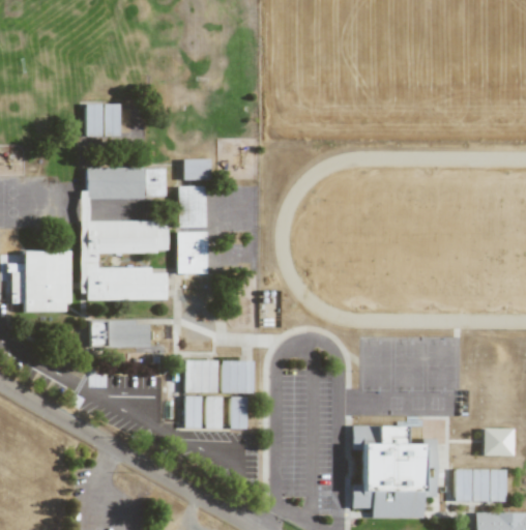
[(105,136),(120,136),(120,102),(104,104),(105,136)]
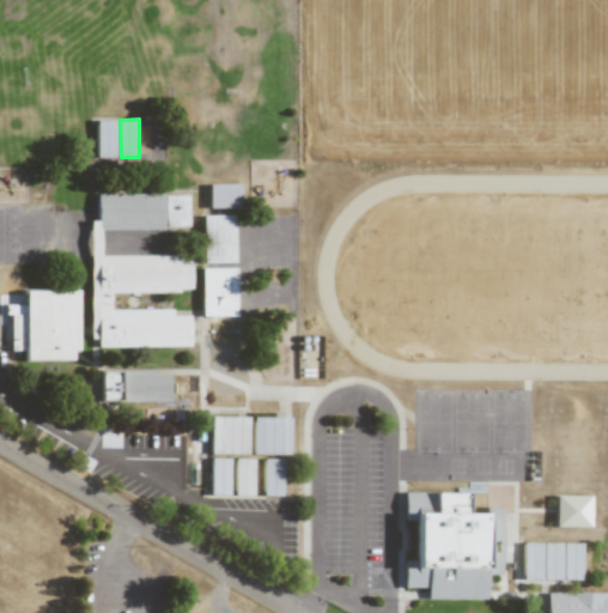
[(99,157),(119,157),(119,120),(99,120),(99,157)]
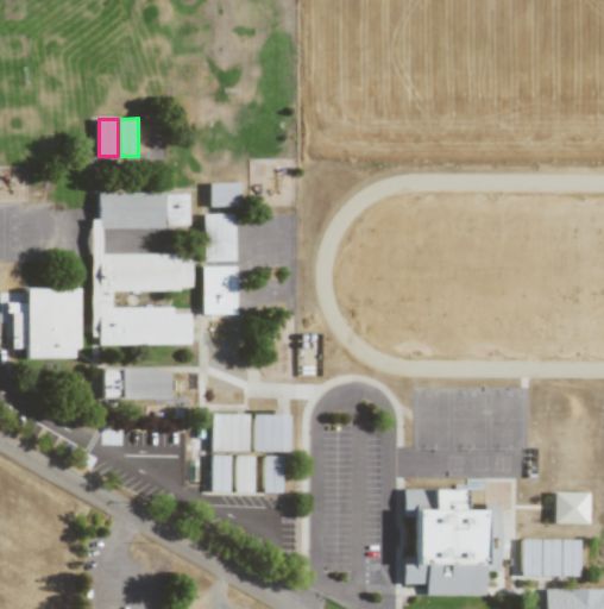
[(241,182),(211,182),(211,206),(243,206),(241,182)]
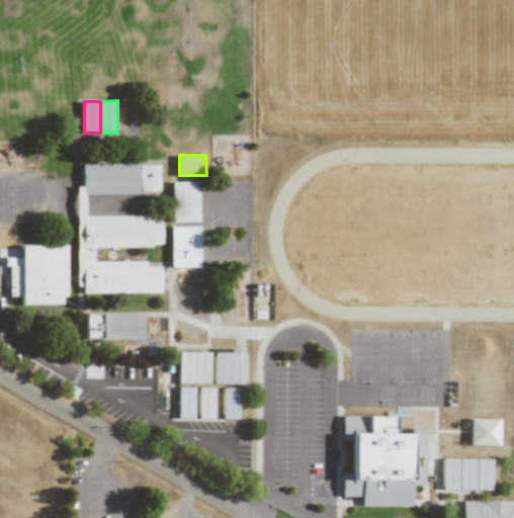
[(163,292),(163,266),(148,266),(148,260),(97,261),(97,247),(165,246),(165,216),(87,216),(87,193),(162,193),(162,163),(85,164),(85,186),(79,186),(79,286),(85,286),(86,292),(163,292)]
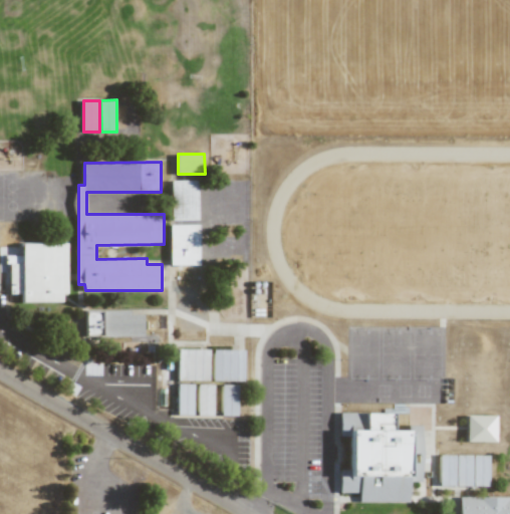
[(173,220),(200,220),(200,180),(173,181),(173,220)]
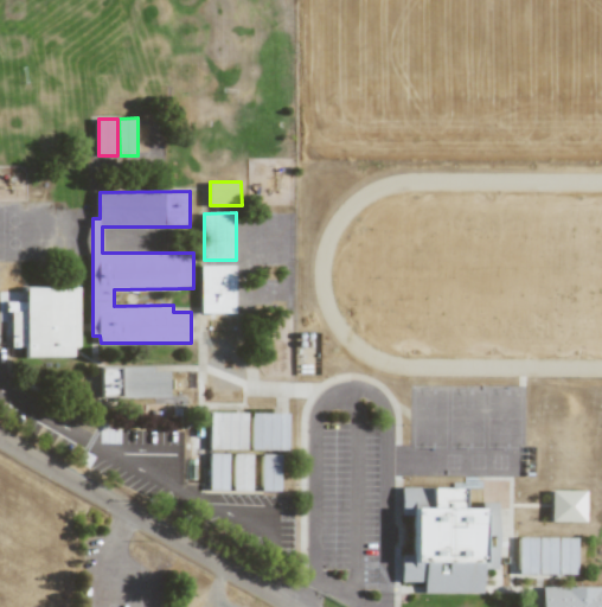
[(203,266),(203,313),(237,312),(237,264),(203,266)]
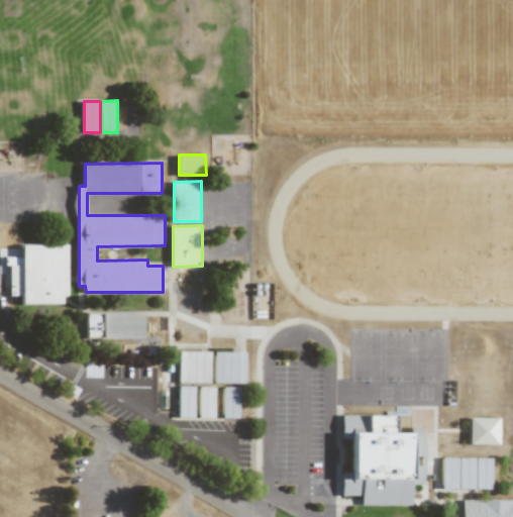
[(23,304),(65,304),(65,295),(70,295),(70,244),(23,244),(23,264),(7,264),(7,282),(2,282),(2,291),(12,291),(12,296),(23,296),(23,304)]
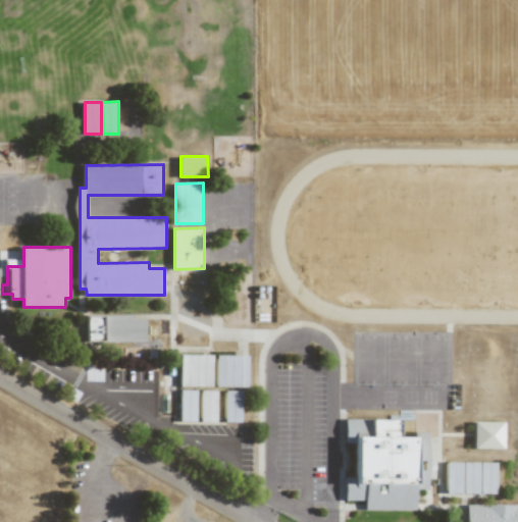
[(148,319),(135,319),(135,314),(87,315),(88,343),(148,342),(148,319)]
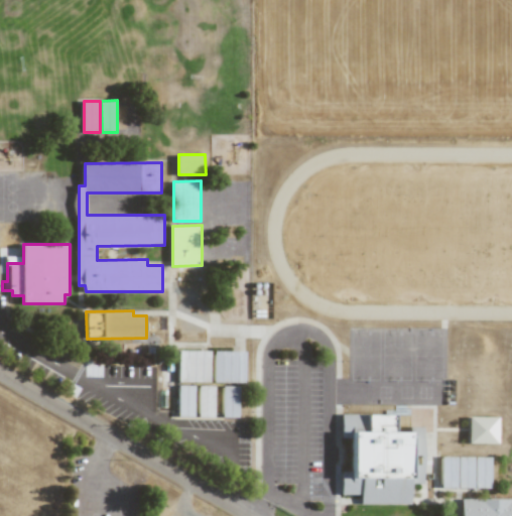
[(180,381),(212,382),(212,351),(180,350),(180,381)]
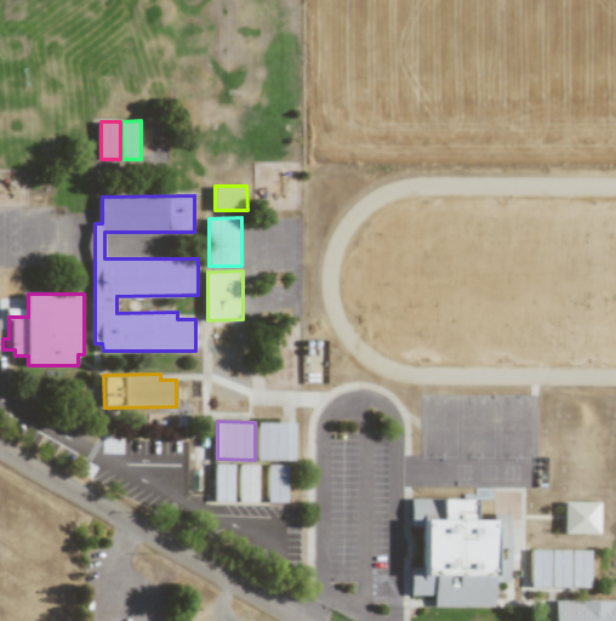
[(260,460),(297,460),(297,422),(260,422),(260,460)]
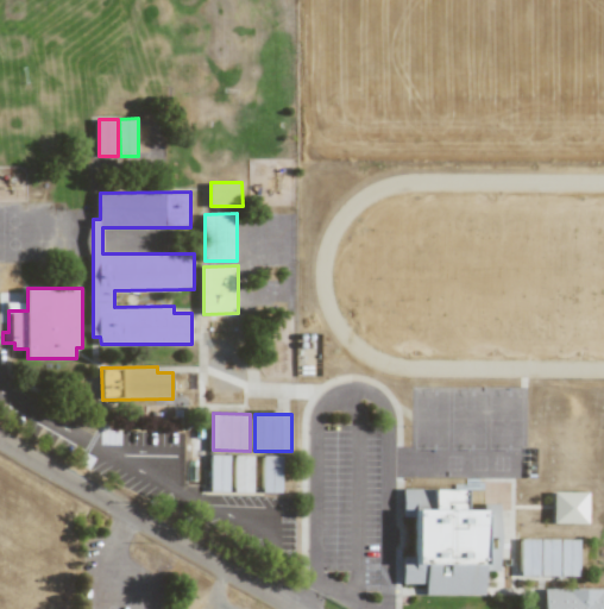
[(231,454),(213,454),(212,491),(231,491),(231,454)]
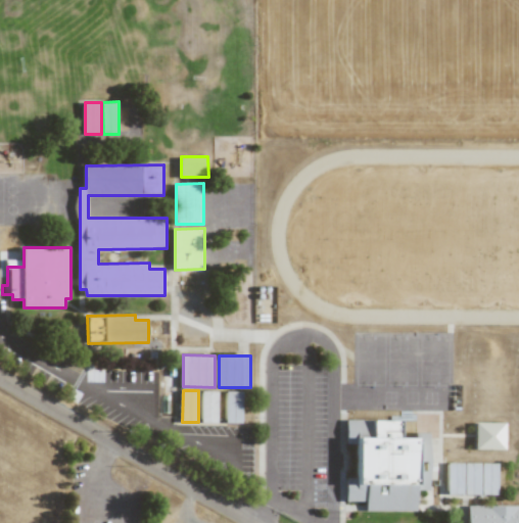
[(219,391),(202,391),(202,422),(219,422),(219,391)]
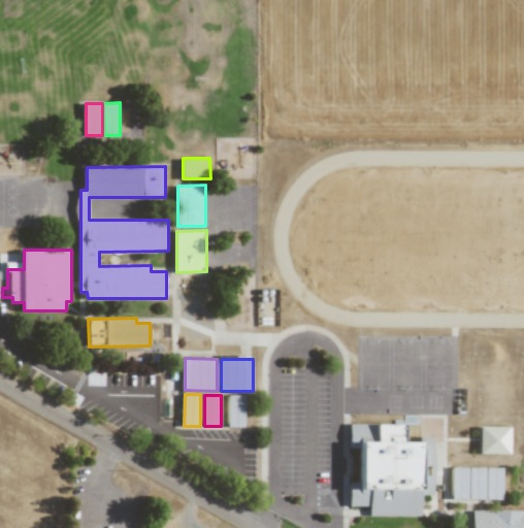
[(246,395),(230,395),(230,427),(246,427),(246,395)]
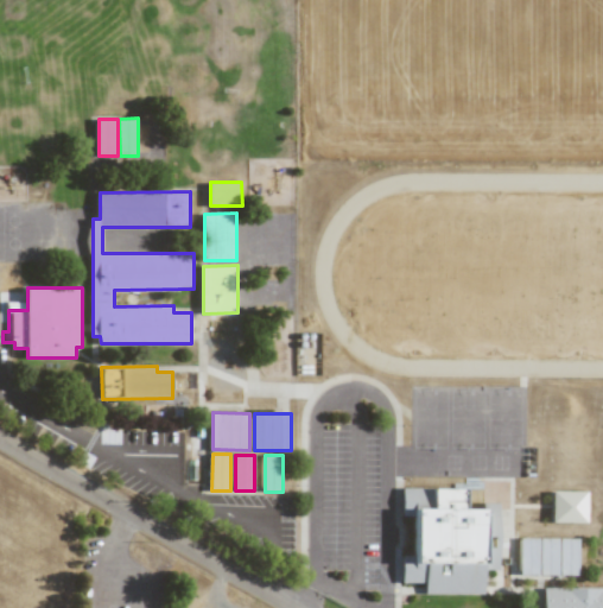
[(486,594),(486,569),(500,569),(500,502),(486,502),(486,508),(467,508),(467,488),(404,488),(404,517),(416,517),(416,555),(402,555),(402,583),(427,583),(427,594),(486,594)]
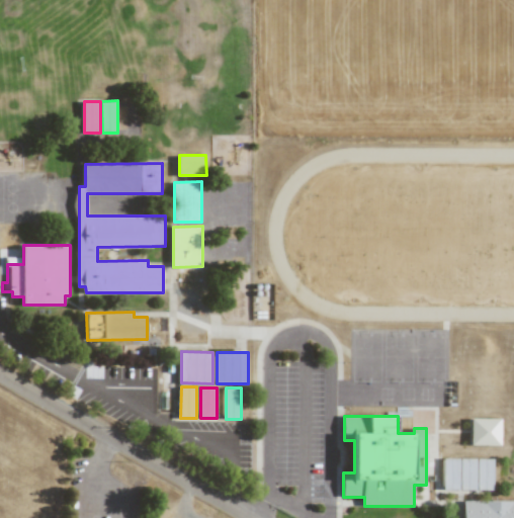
[(501,445),(502,418),(473,418),(472,445),(501,445)]
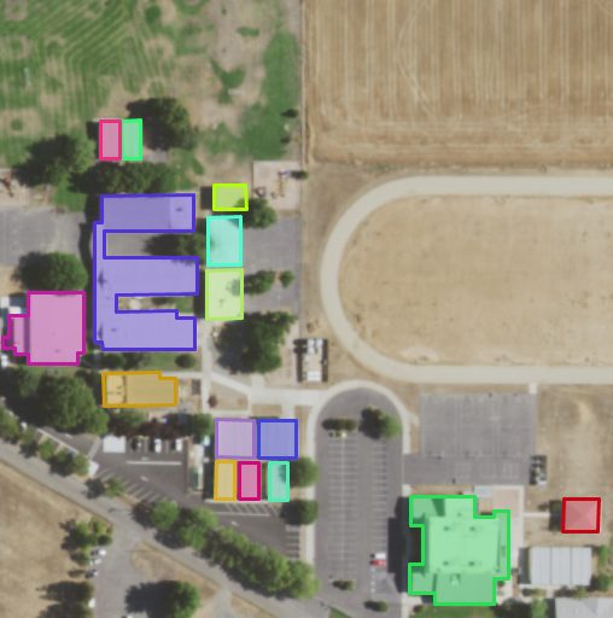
[(590,547),(531,546),(530,583),(589,584),(590,547)]
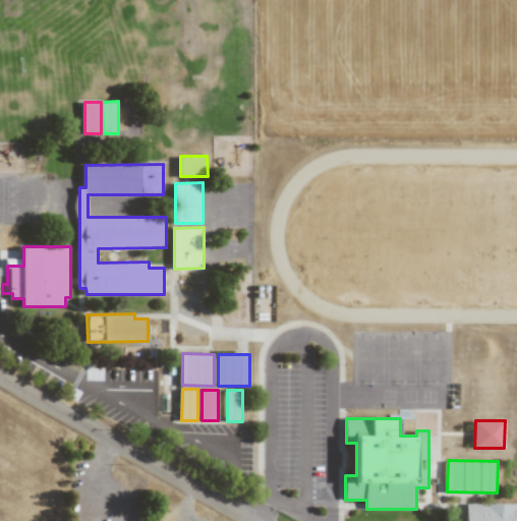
[(516,504),(467,504),(467,520),(516,520),(516,504)]
